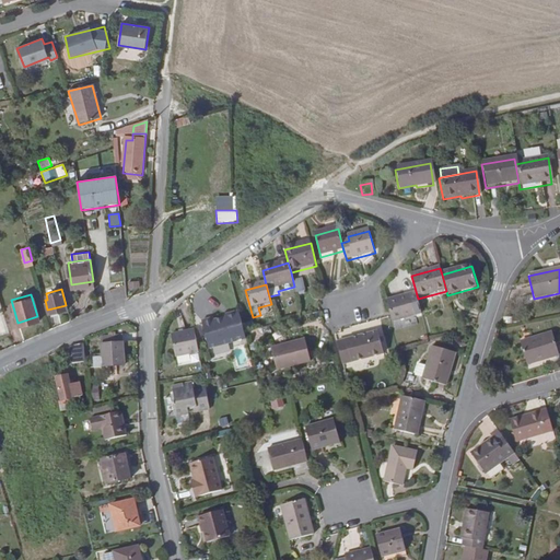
[(388,304),(393,319),(394,324),(422,315),(419,301),(412,302),(410,298),(388,304)]
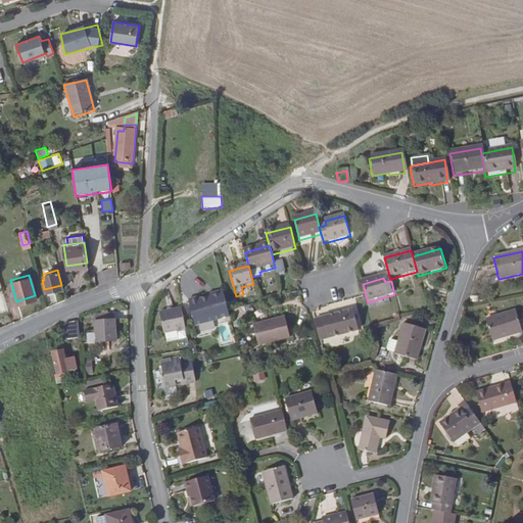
[(0,313),(8,311),(0,285),(0,313)]
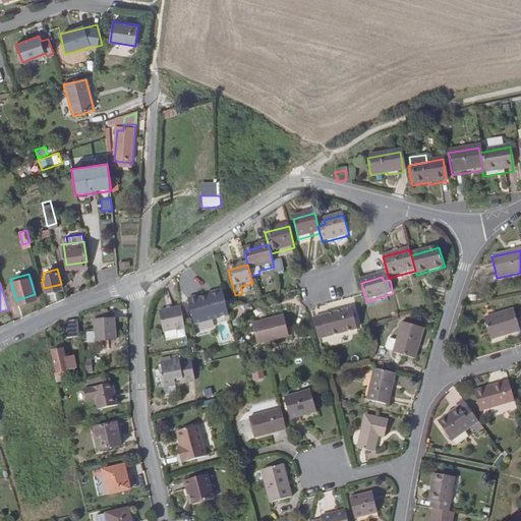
[(198,294),(187,297),(195,329),(230,319),(221,288),(213,291),(208,294),(199,297),(198,294)]
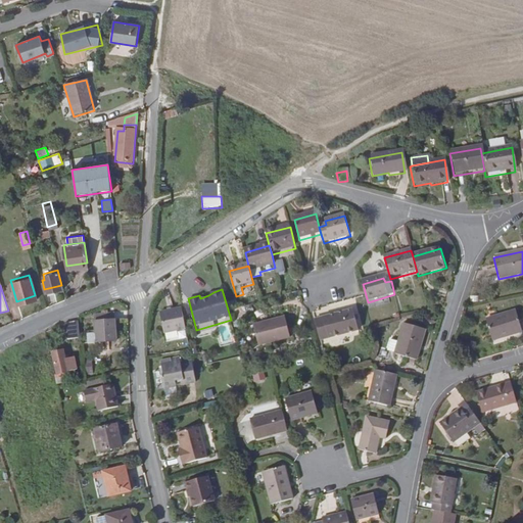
[(186,327),(182,306),(159,312),(162,331),(186,327)]
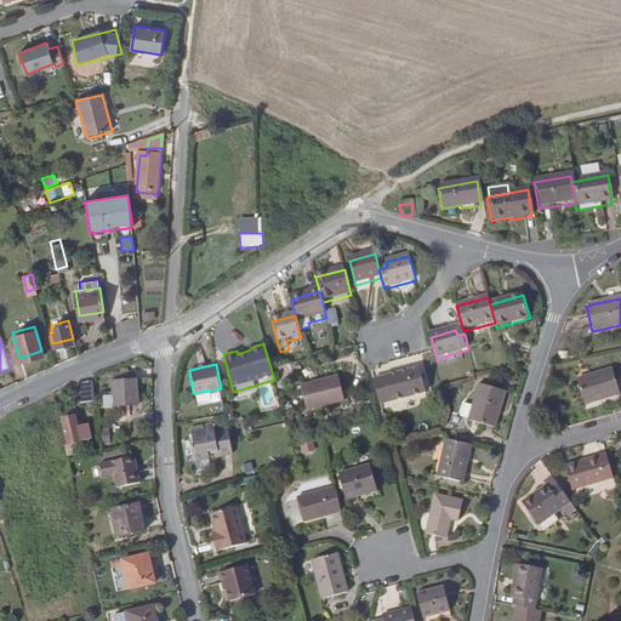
[(375,382),(381,405),(426,393),(420,370),(375,382)]
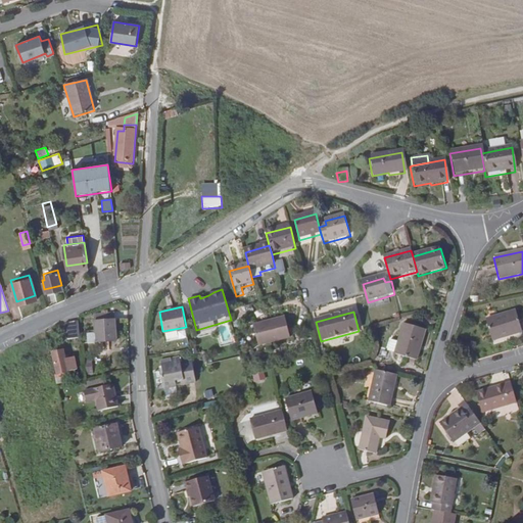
[(516,312),(485,320),(490,341),(521,333),(516,312)]
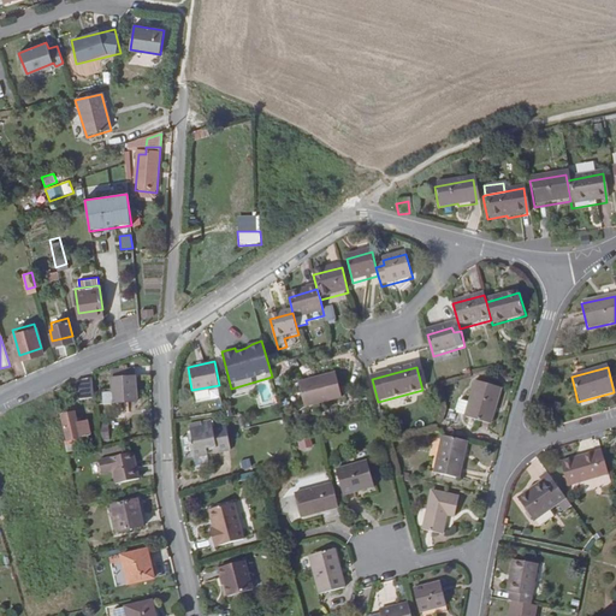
[(112,369),(112,388),(100,389),(100,402),(135,401),(135,377),(130,377),(130,368),(112,369)]
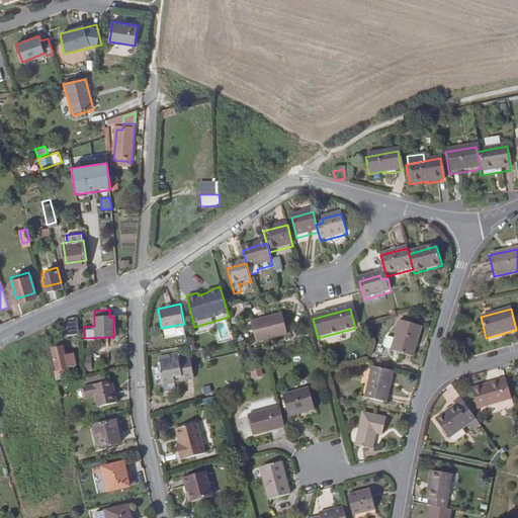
[(74,316),(60,317),(61,332),(75,332),(74,316)]
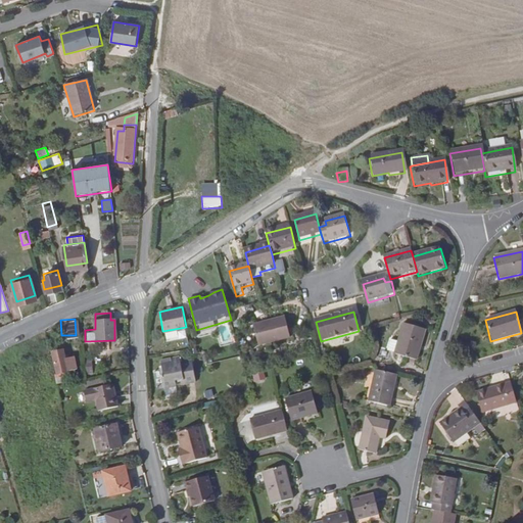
[(259,348),(290,339),(286,319),(254,327),(259,348)]
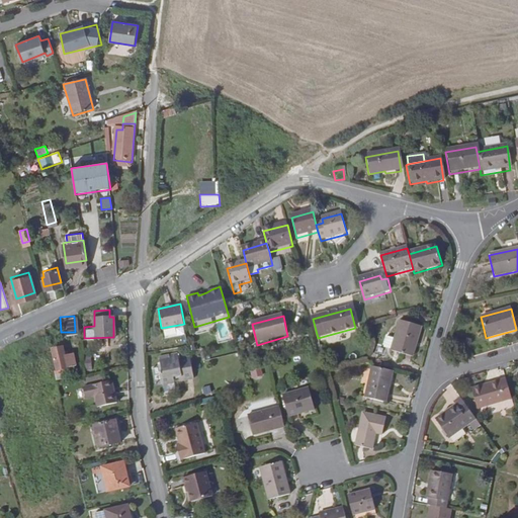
[(402,322),(397,341),(394,353),(393,353),(414,359),(423,328),(402,322)]
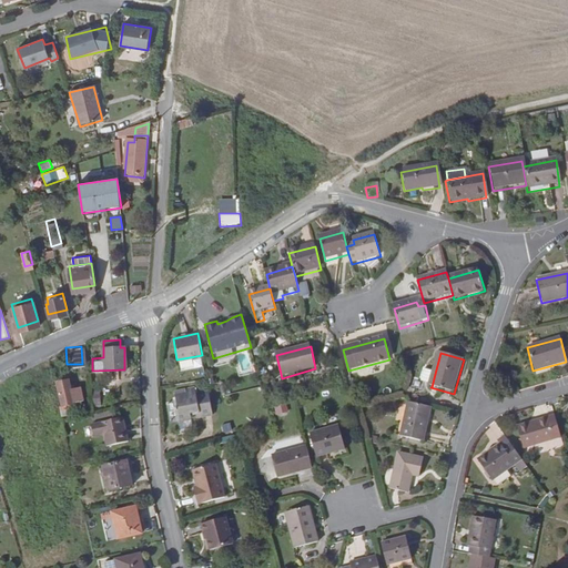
[(392,367),(389,359),(348,371),(351,378),(392,367)]
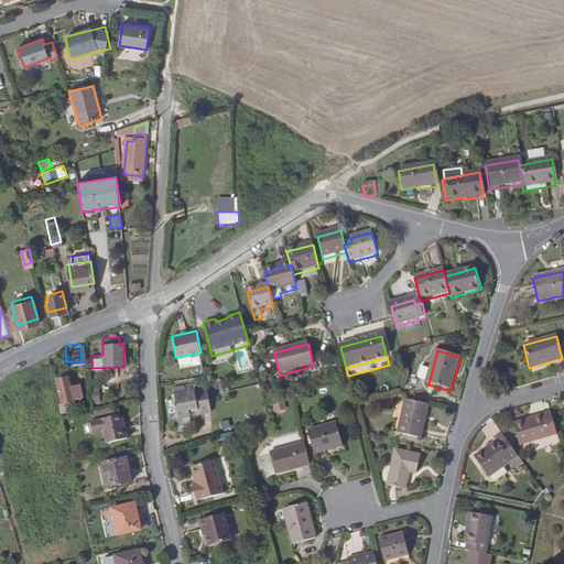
[(420,381),(429,384),(432,371),(423,369),(420,381)]
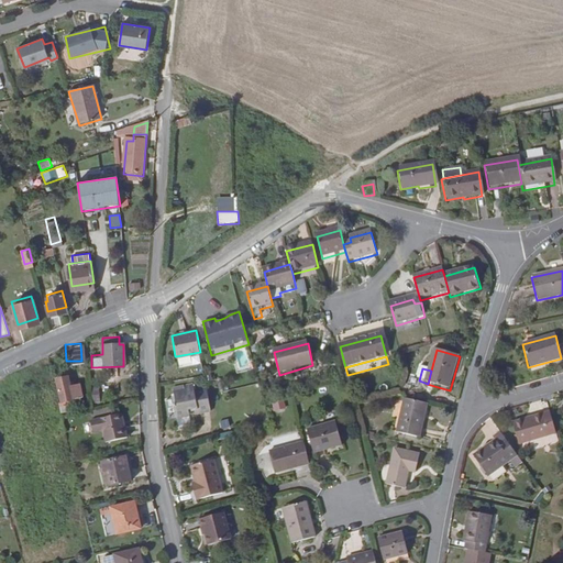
[(66,375),(55,377),(59,400),(72,398),(66,375)]
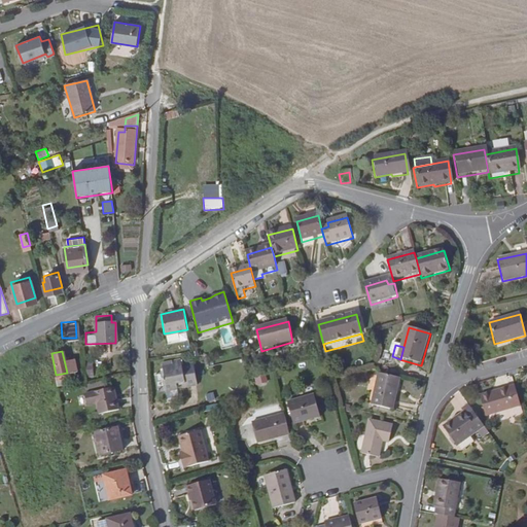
[(167,391),(178,389),(178,385),(182,384),(183,388),(198,385),(194,361),(181,364),(180,360),(170,362),(171,366),(164,367),(165,371),(166,379),(164,380),(166,391),(167,391)]
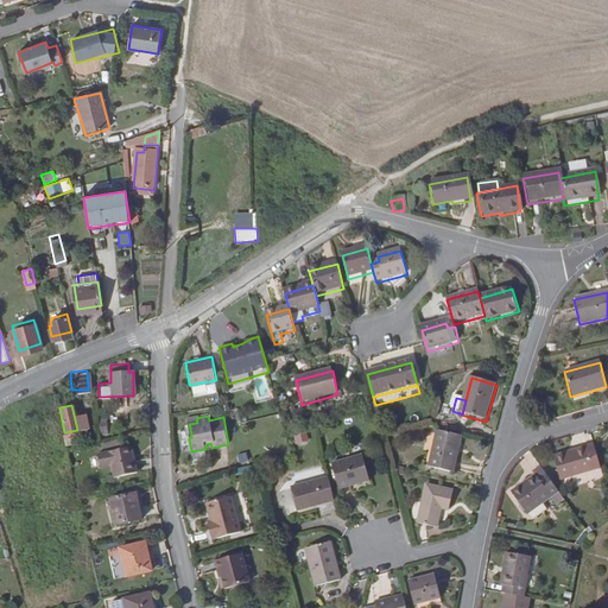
[(293,435),(296,444),(309,441),(308,432),(293,435)]
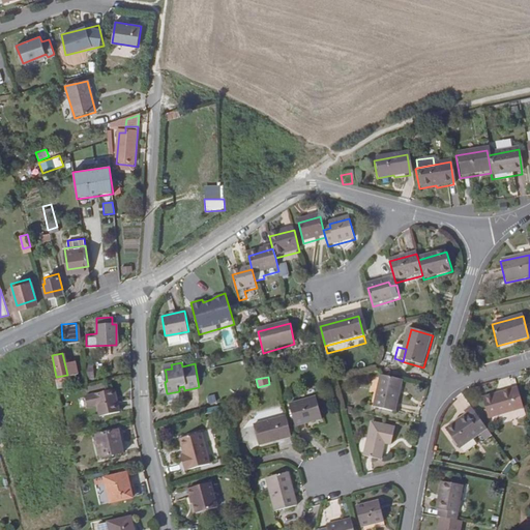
[(404,382),(382,378),(376,409),(396,414),(404,382)]
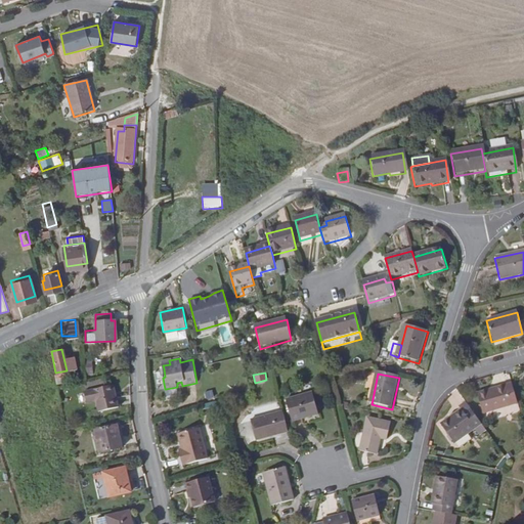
[(117,406),(112,384),(83,390),(85,401),(95,400),(97,411),(117,406)]
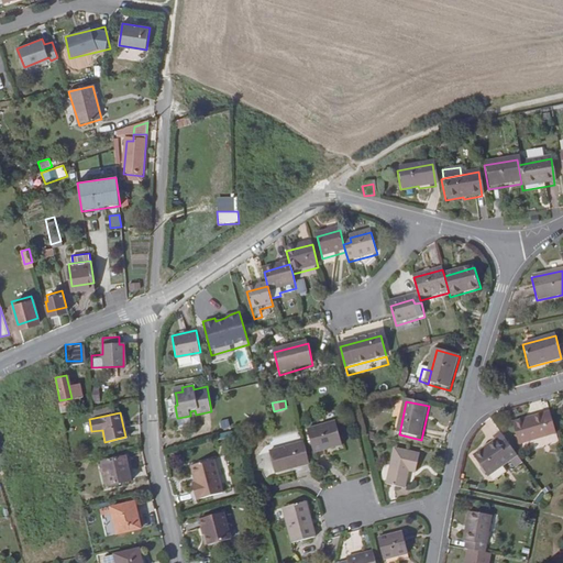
[(525,422),(525,420),(512,423),(519,445),(556,434),(550,412),(542,416),(542,418),(525,422)]
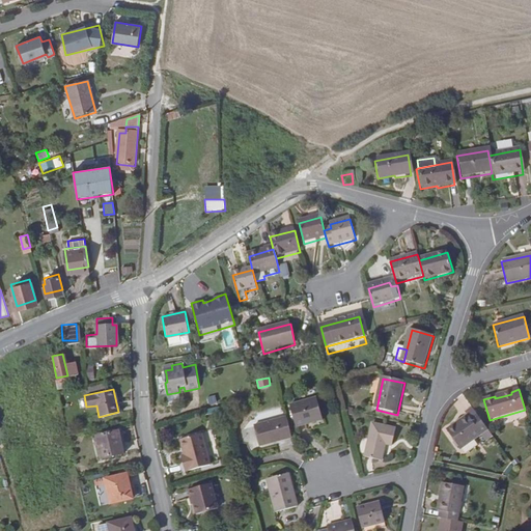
[(180,400),(179,392),(168,394),(170,402),(180,400)]
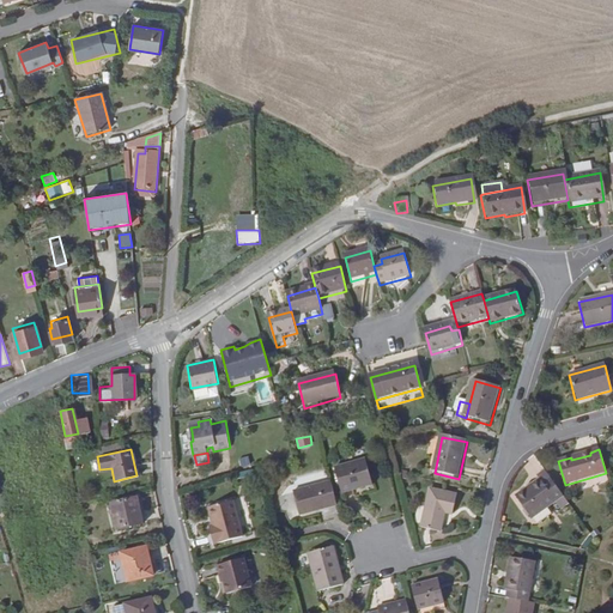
[(335,471),(341,496),(372,487),(365,462),(335,471)]
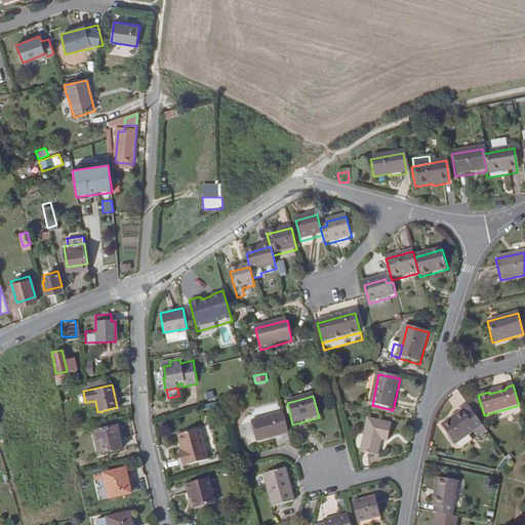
[(201,405),(199,405),(200,409),(221,403),(220,400),(201,405)]
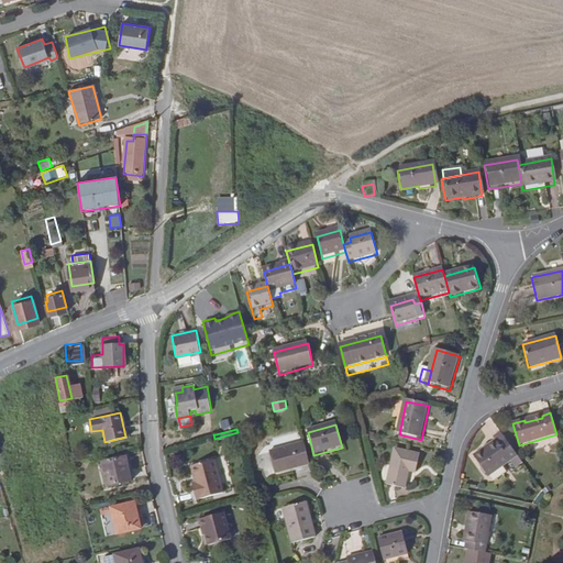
[(488,477),(517,457),(505,441),(499,445),(496,442),(474,457),(488,477)]
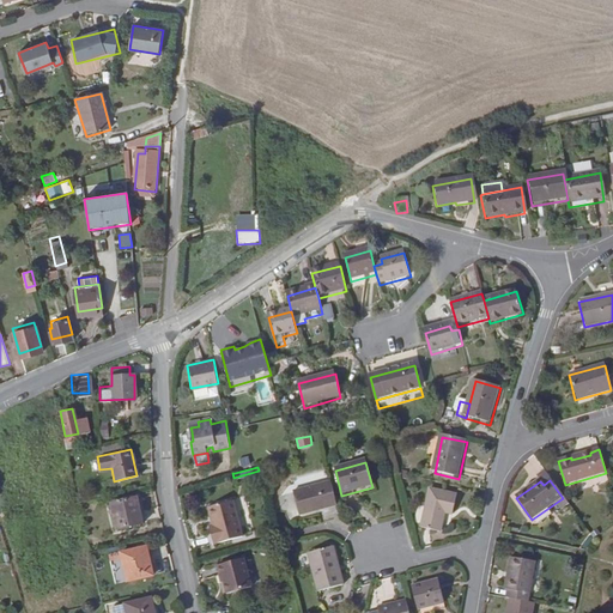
[(319,510),(338,505),(332,485),(295,496),(301,519),(320,514),(319,510)]
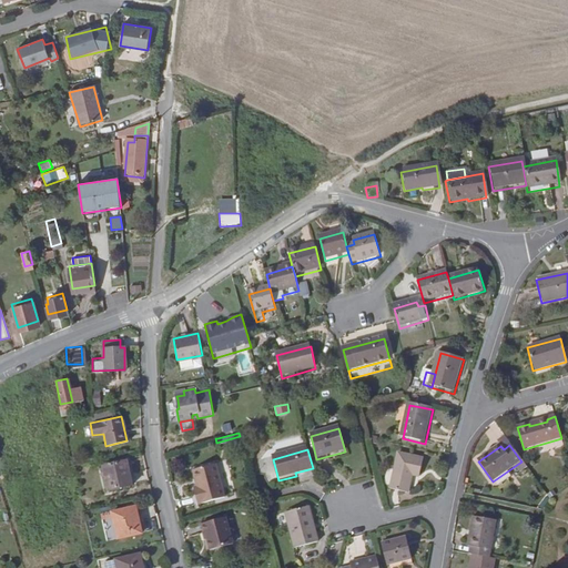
[(399,456),(392,490),(409,495),(413,478),(421,479),(424,462),(399,456)]
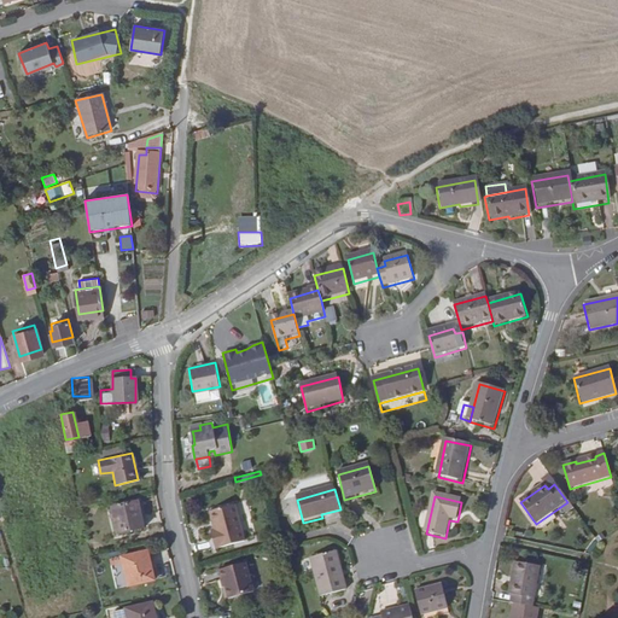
[(138,500),(112,506),(118,532),(144,525),(138,500)]
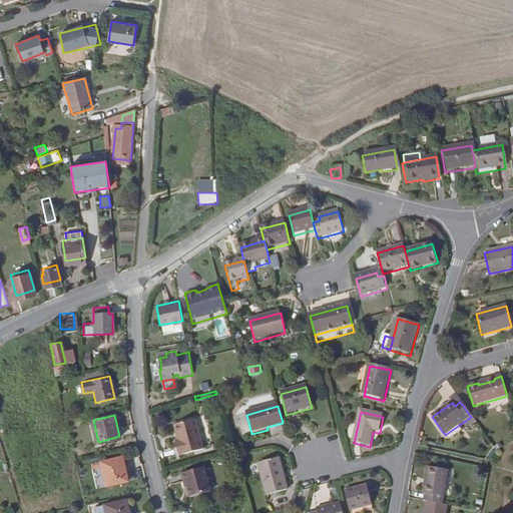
[(195,418),(174,423),(178,437),(174,439),(178,454),(203,448),(195,418)]
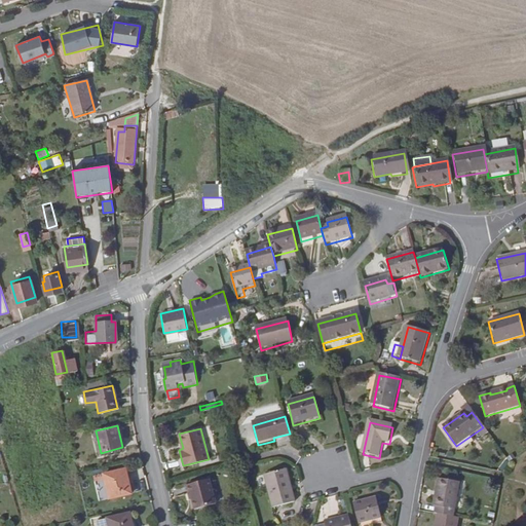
[(130,490),(125,467),(105,473),(110,495),(130,490)]
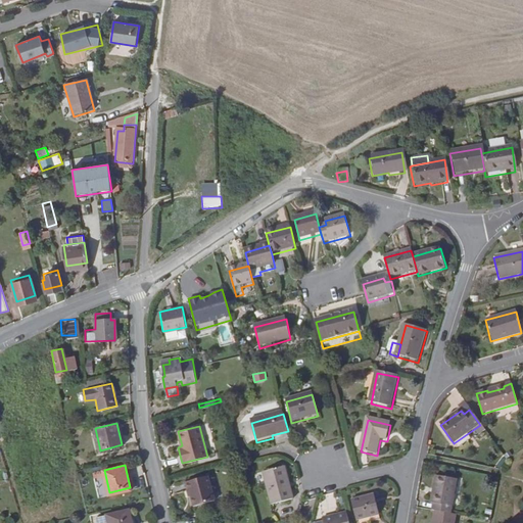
[(287,471),(266,477),(274,511),(295,505),(287,471)]
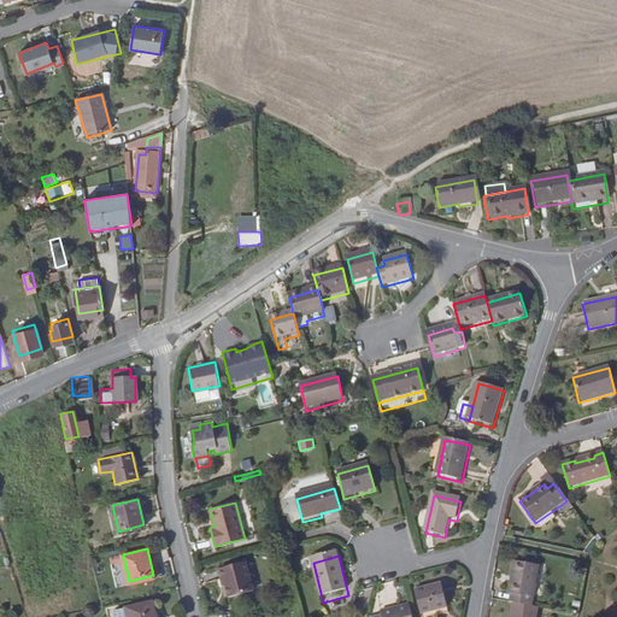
[(217,566),(219,579),(223,577),(227,595),(252,589),(245,560),(217,566)]
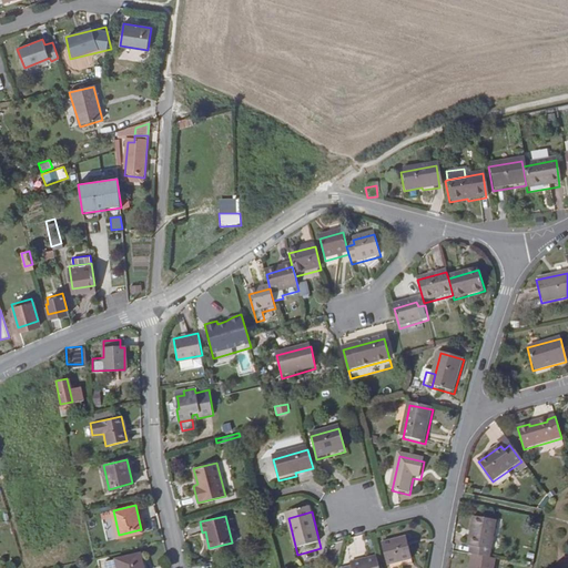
[(469,557),(486,560),(493,523),(469,519),(464,548),(467,549),(466,557),(469,557)]
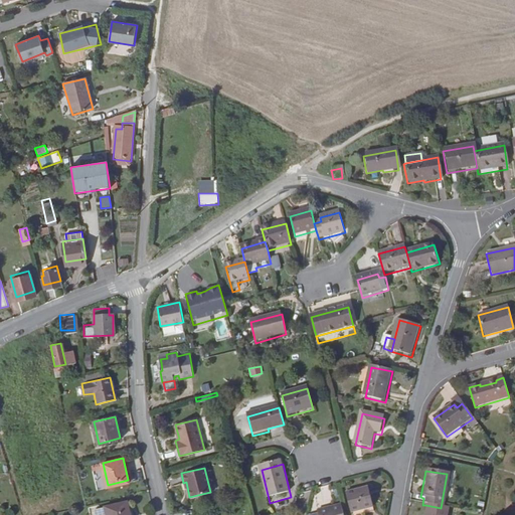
[(357,514),(364,513),(364,514),(374,514),(368,491),(347,497),(352,514),(357,514)]
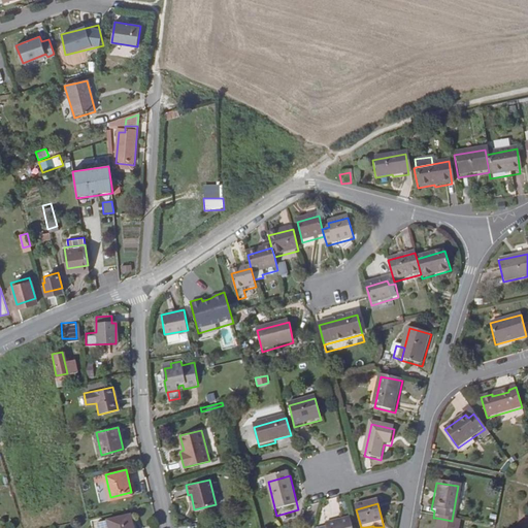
[(130,527),(127,517),(106,522),(107,527),(130,527)]
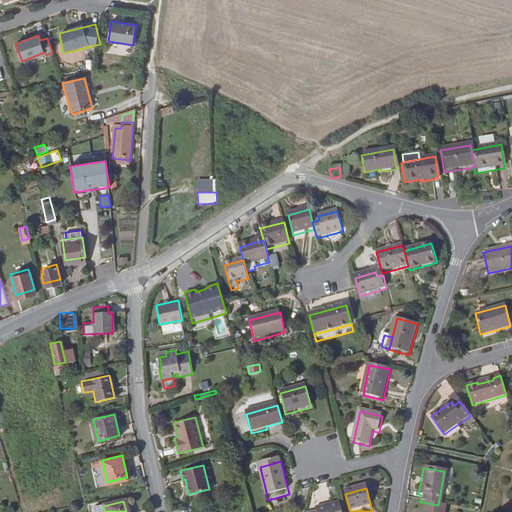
[(438,505),(423,502),(421,511),(441,511),(443,506),(438,505)]
